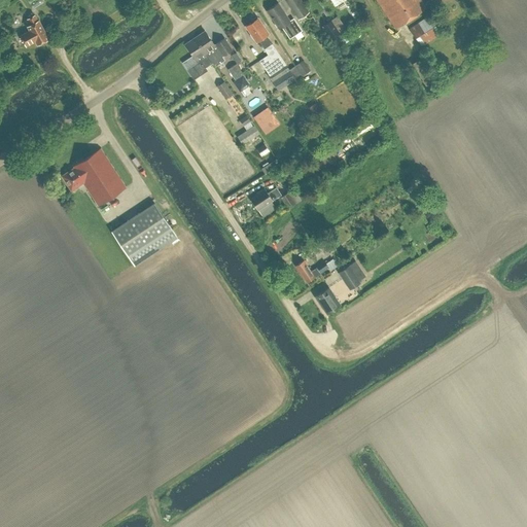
[(284,0),(299,20),(309,13),(300,0),(284,0)]
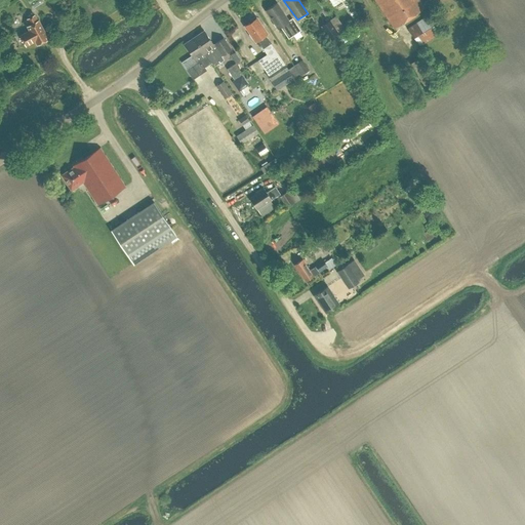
[(374,0),(394,29),(426,8),(419,0),(374,0)]
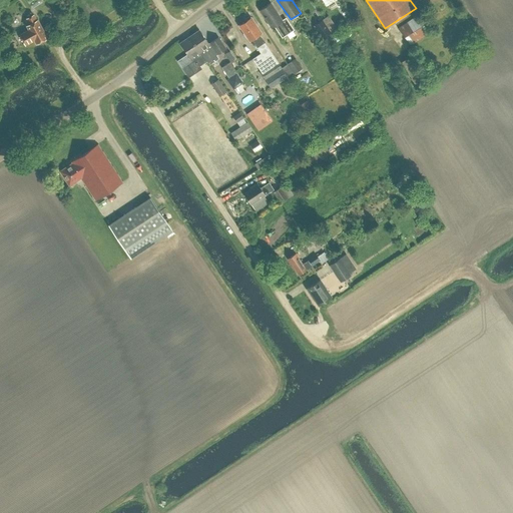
[(271,3),(260,10),(272,28),(275,26),(282,37),(294,30),(286,18),(283,20),(271,3)]
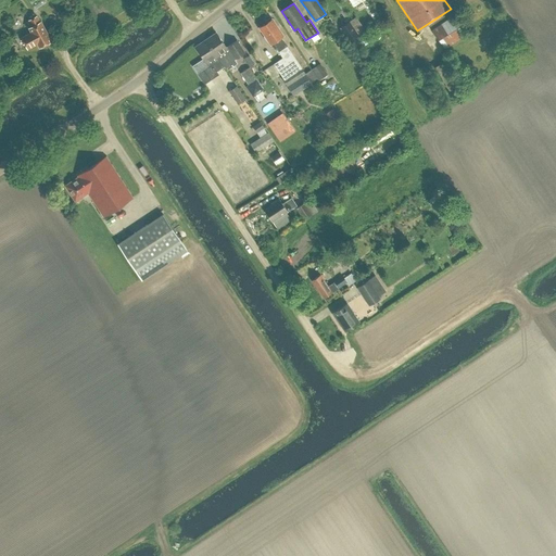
[(444,48),(466,35),(453,15),(432,29),(444,48)]
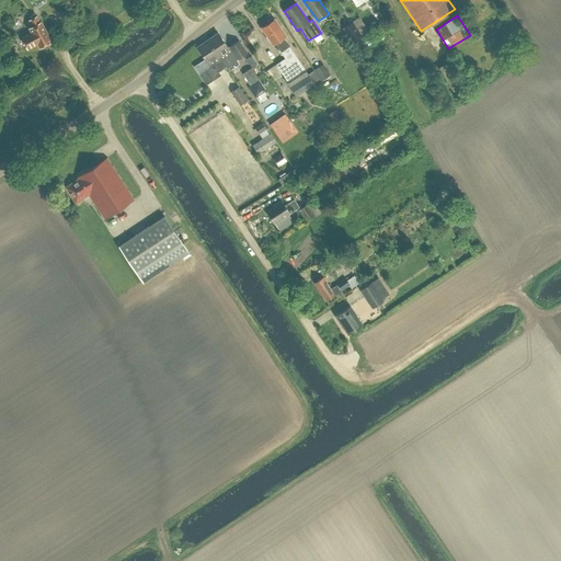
[(39,22),(36,16),(29,21),(32,26),(29,29),(31,33),(22,37),(27,49),(37,44),(39,47),(48,43),(47,39),(49,38),(41,22),(39,22)]
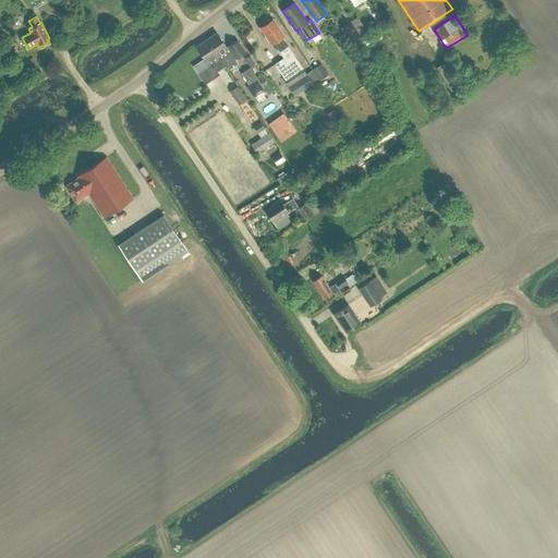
[(282,38),(284,36),(273,19),(259,27),(271,46),(274,44),(283,58),(275,64),(283,77),(282,79),(289,87),(307,75),(282,38)]
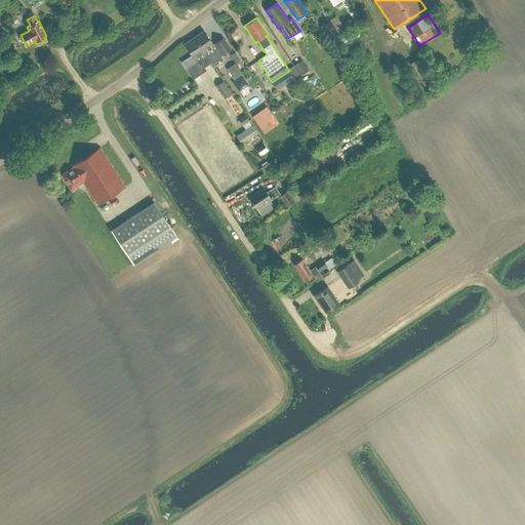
[(328,40),(337,34),(329,22),(320,28),(328,40)]
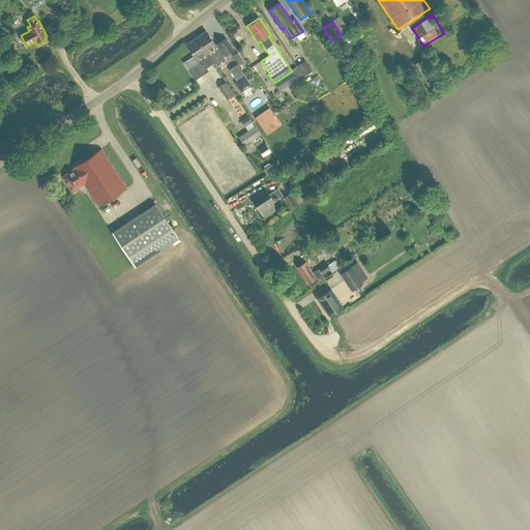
[(215,47),(205,31),(196,37),(212,63),(215,66),(225,60),(223,57),(232,51),(225,40),(215,47)]
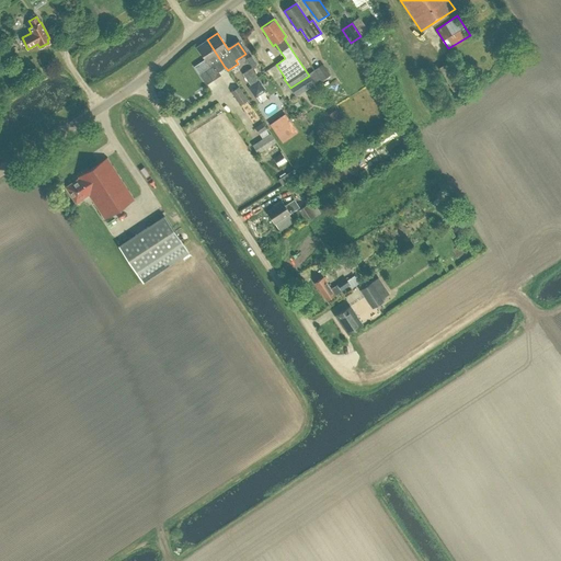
[(218,71),(225,67),(207,39),(197,46),(210,66),(199,73),(207,84),(220,76),(218,71)]
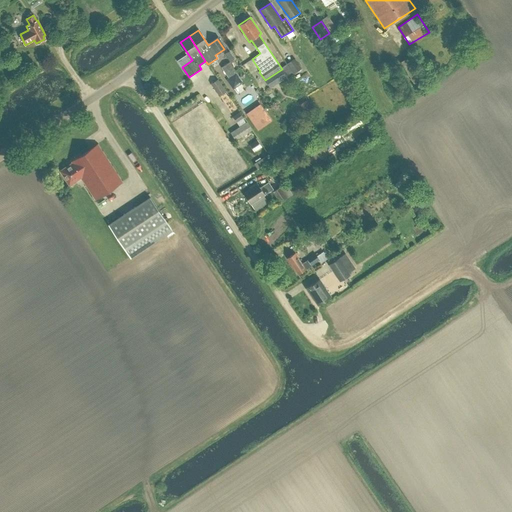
[(230,61),(234,58),(229,50),(225,53),(230,61)]
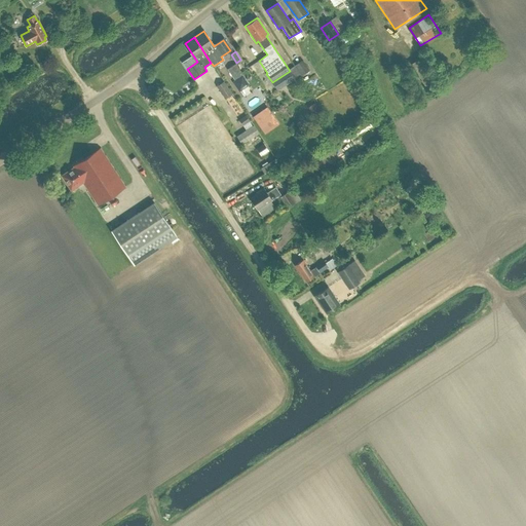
[(301,75),(309,70),(302,60),(294,65),(301,75)]
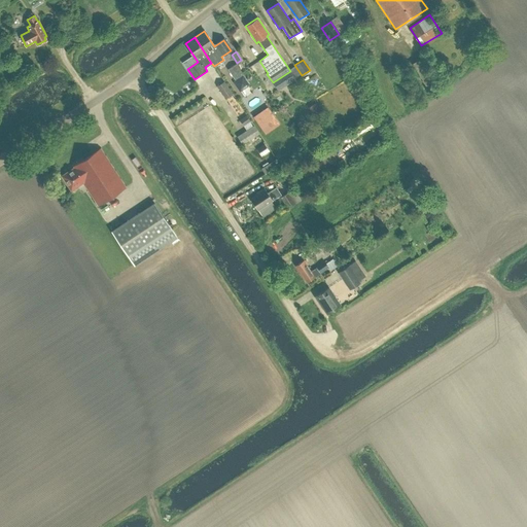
[(227,68),(235,79),(243,73),(236,63),(227,68)]
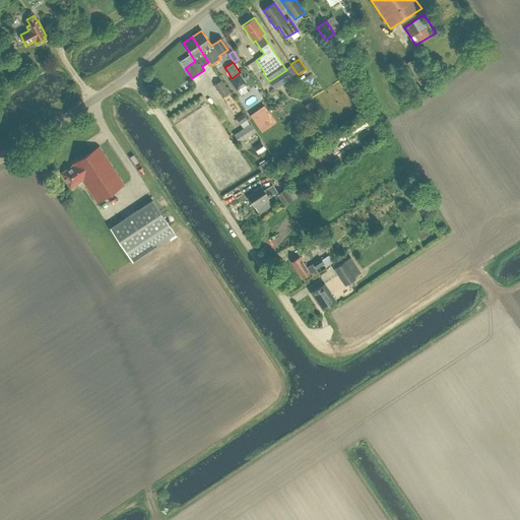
[(222,96),(230,92),(221,79),(214,84),(222,96)]
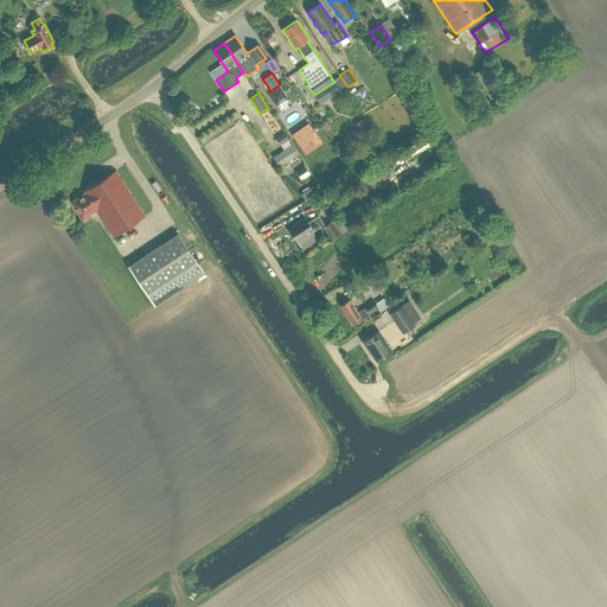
[(314,129),(299,141),(307,153),(324,142),(314,129)]
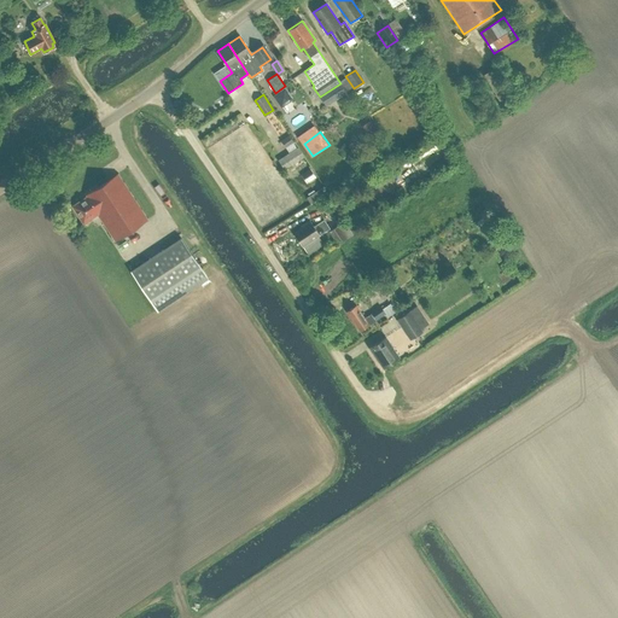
[(285,146),(293,141),(290,134),(281,140),(285,146)]
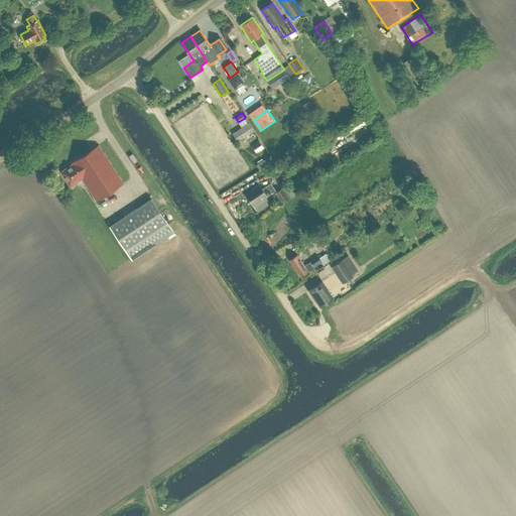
[(237,141),(254,130),(249,122),(232,133),(237,141)]
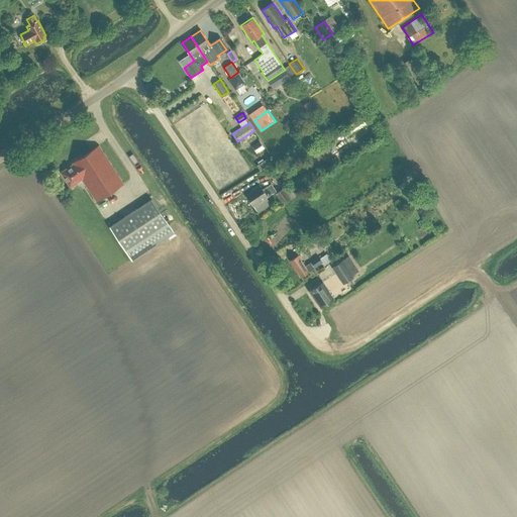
[(124,184),(99,145),(72,163),(73,165),(61,173),(70,187),(82,180),(96,202),(124,184)]
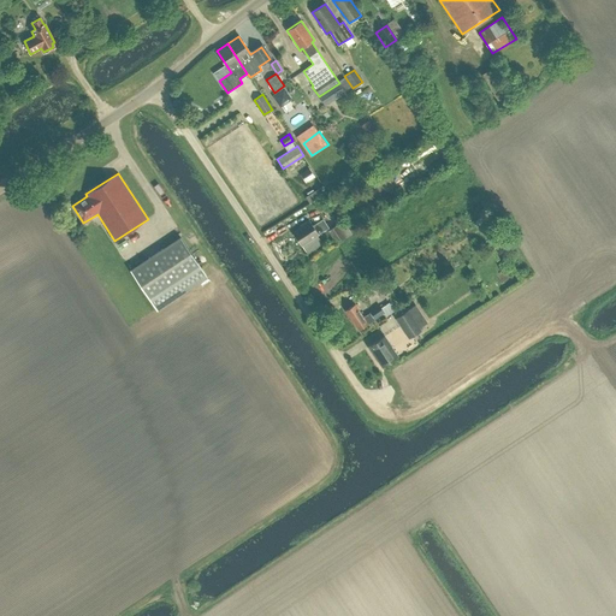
[(313,188),(301,195),(306,202),(318,195),(313,188)]
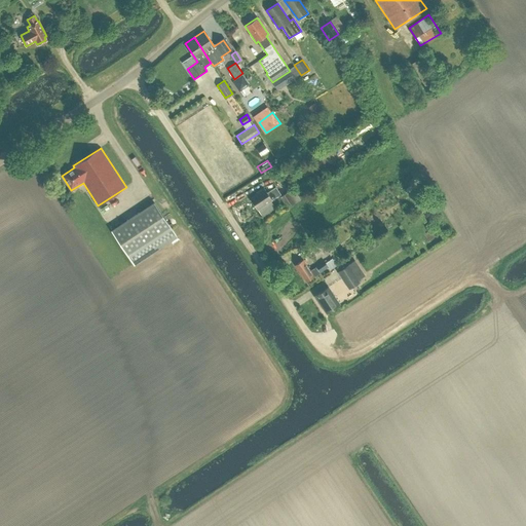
[(279,181),(290,175),(285,167),(275,174),(279,181)]
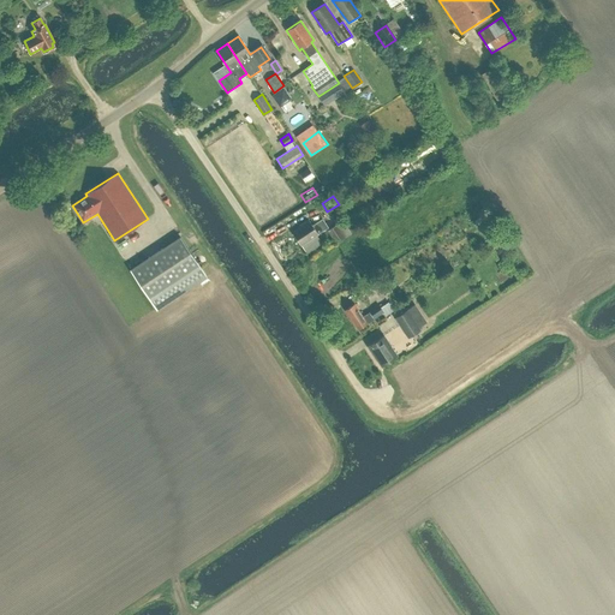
[(328,227),(323,220),(312,227),(309,221),(300,227),(300,228),(293,233),(302,246),(302,245),(306,254),(322,243),(316,236),(328,227)]
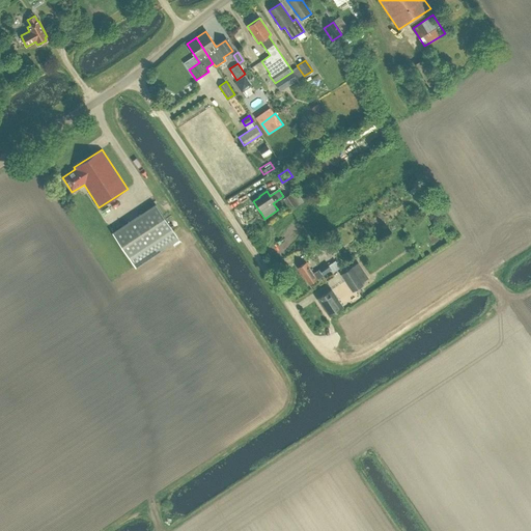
[(289,211),(304,202),(296,191),(282,199),(289,211)]
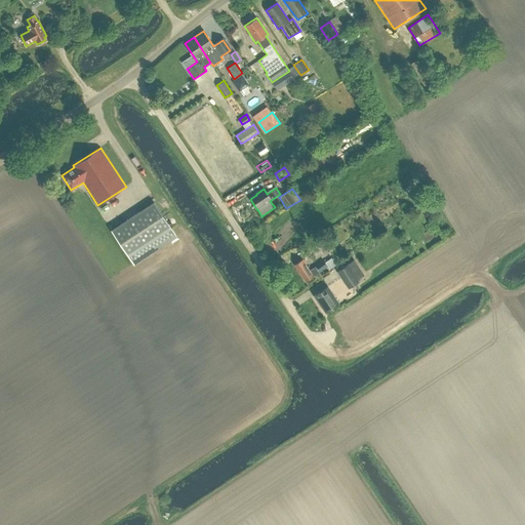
[(177,236),(155,202),(112,231),(122,245),(129,257),(134,265),(177,236)]
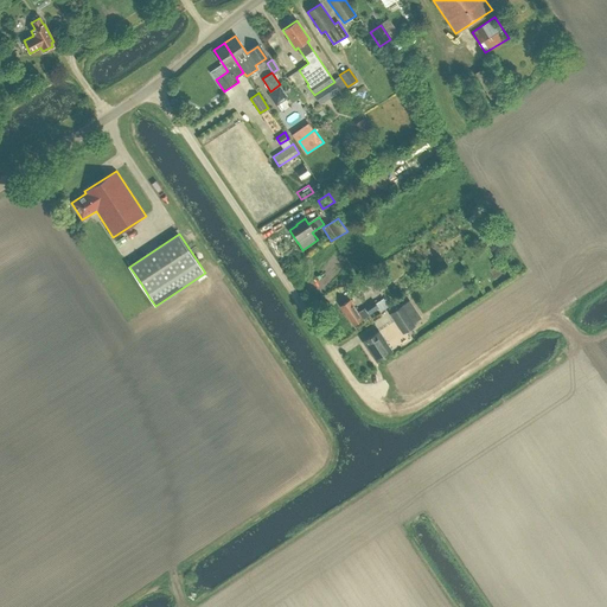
[(365,272),(353,280),(358,287),(370,279),(365,272)]
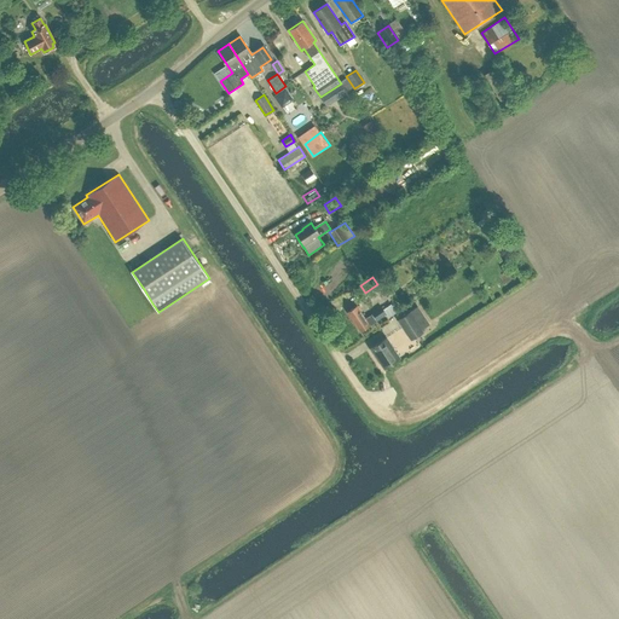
[(395,312),(391,305),(382,311),(381,307),(371,313),(371,317),(366,320),(357,306),(347,313),(360,331),(369,325),(370,327),(386,316),(387,318),(395,312)]
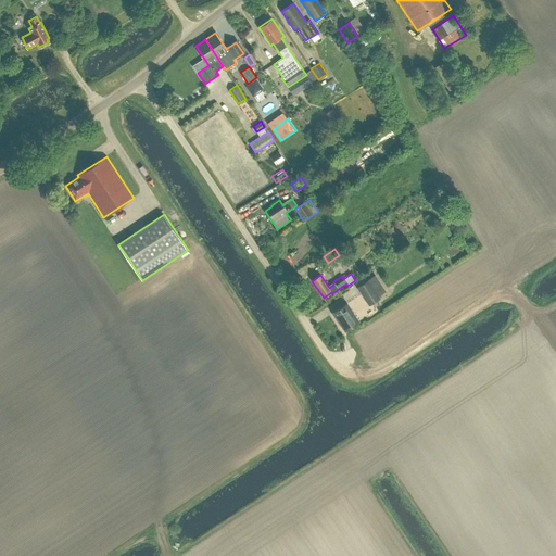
[(369,305),(380,298),(379,295),(384,292),(373,276),(356,287),(369,305)]
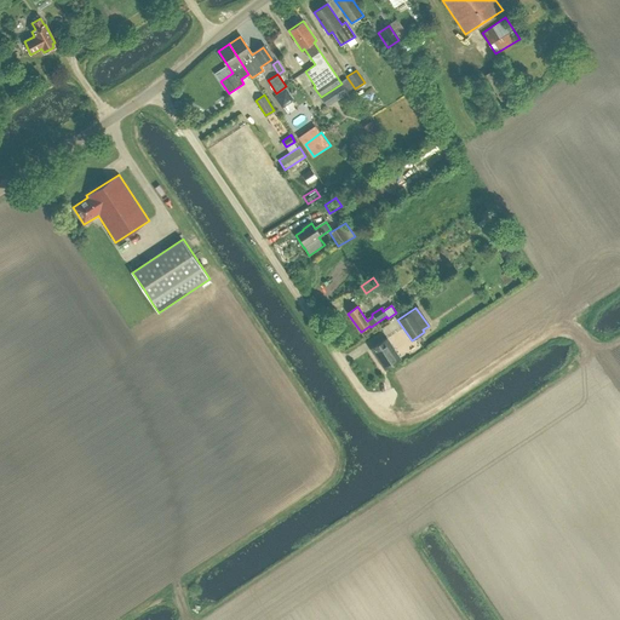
[(385,368),(401,359),(386,338),(372,349),(385,368)]
